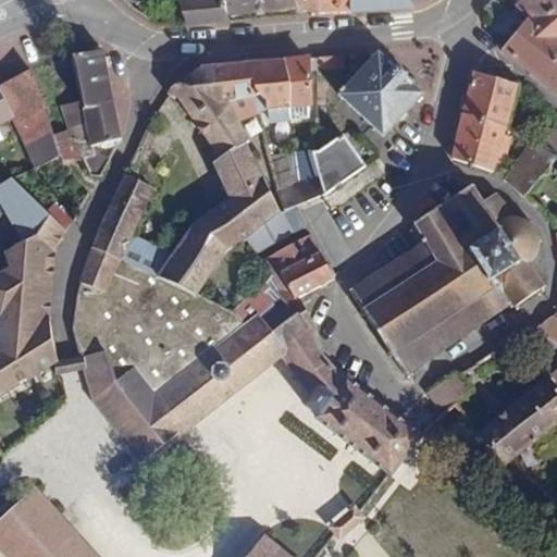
[(183,0),(184,1),(181,1),(189,26),(231,22),(227,15),(218,0),(183,0)]
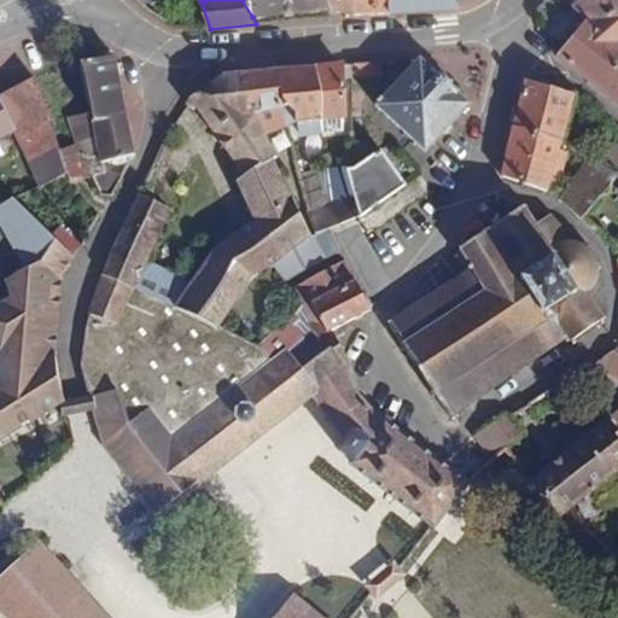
[(242,0),(252,17),(327,11),(322,0),(242,0)]
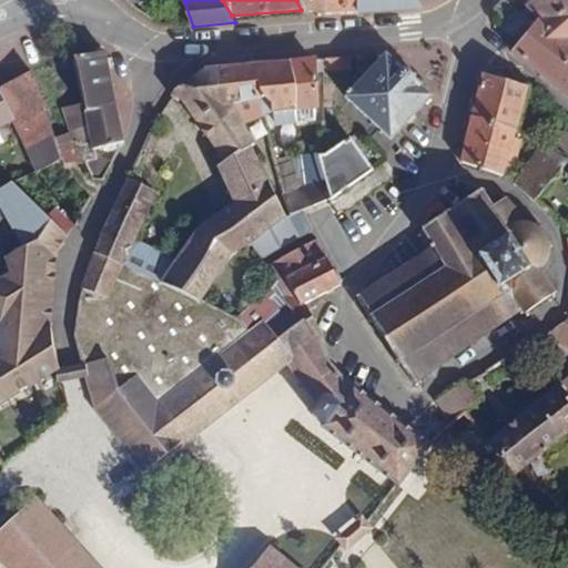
[(296,0),(301,10),(324,13),(323,0),(296,0)]
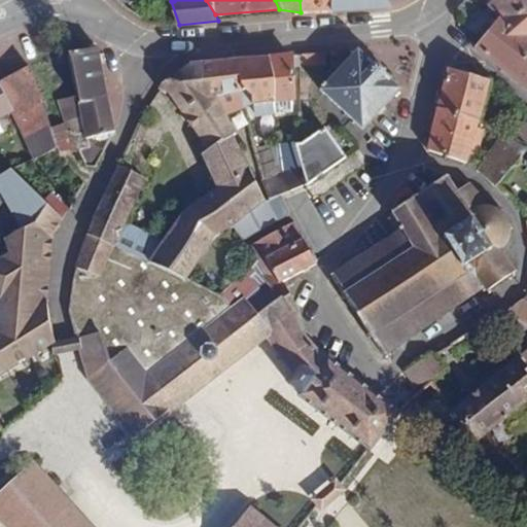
[(300,0),(301,12),(330,12),(329,0),(300,0)]
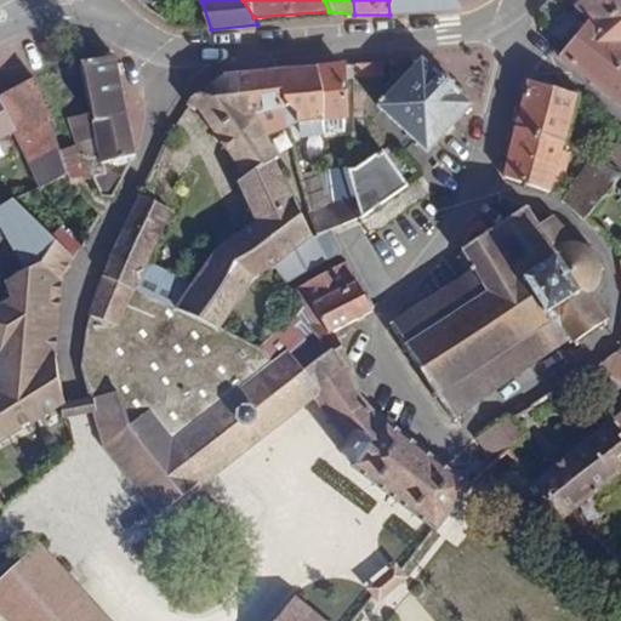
[(388,0),(389,15),(460,10),(451,0),(388,0)]
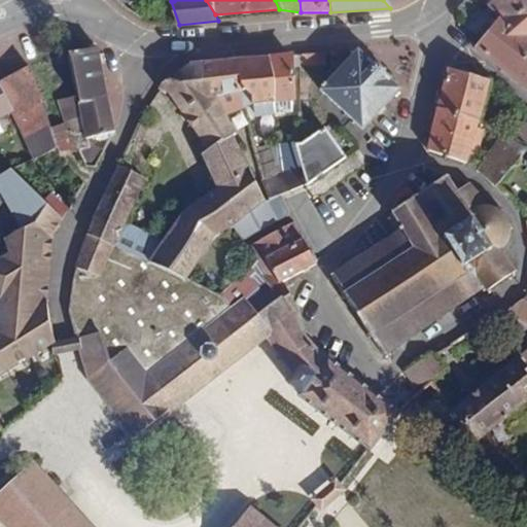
[(526,0),(492,0),(488,5),(499,18),(505,23),(526,2),(526,0)]
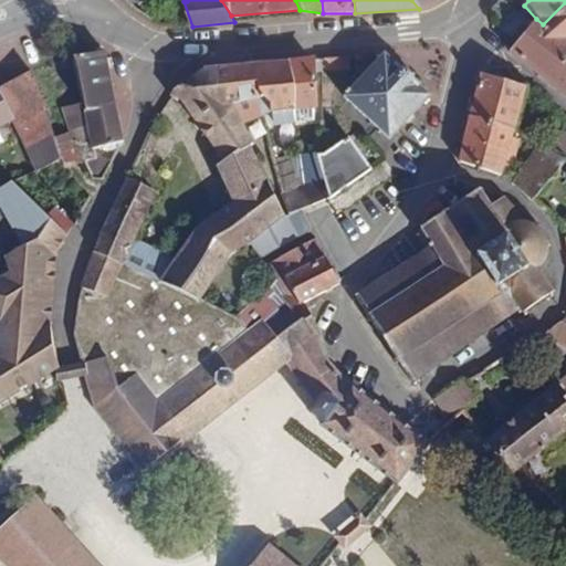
[(565,37),(565,2),(543,24),(536,19),(510,51),(535,72),(564,39),(565,37)]
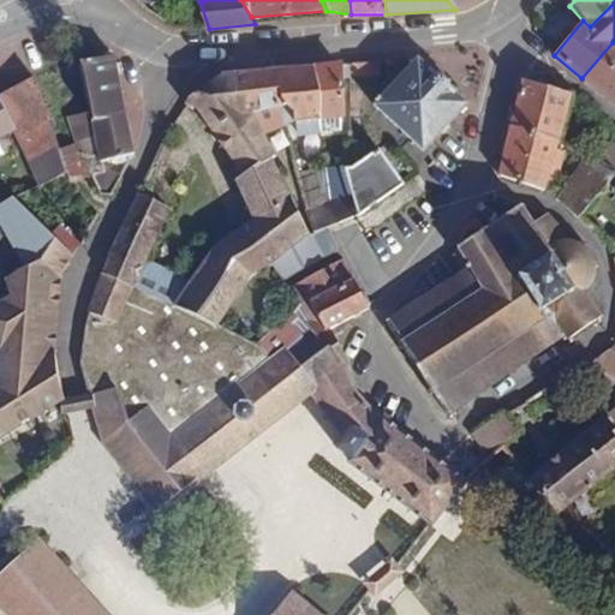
[(614,43),(613,42),(581,78),(614,103),(614,43)]
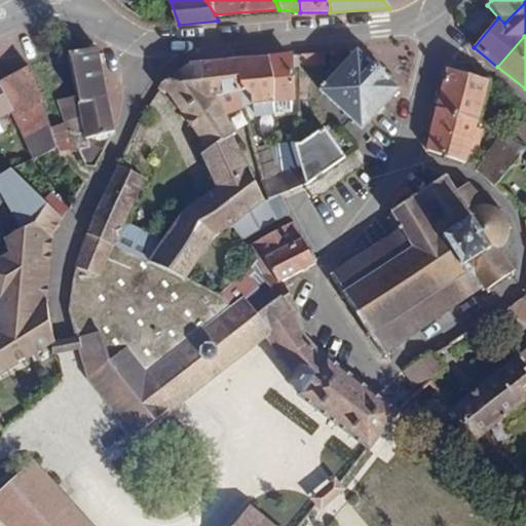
[(68,53),(71,60),(78,97),(57,101),(64,121),(82,116),(79,101),(86,100),(85,96),(106,91),(98,48),(78,51),(70,53),(68,53)]
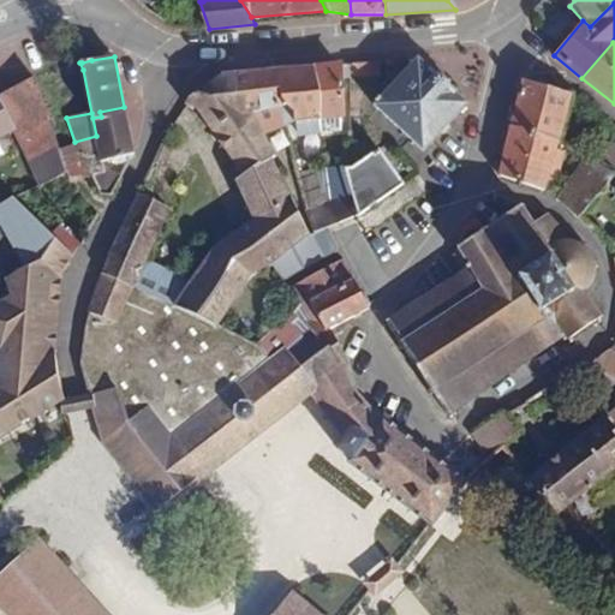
[(374,106),(423,151),(466,105),(417,59),(402,75),(374,106)]
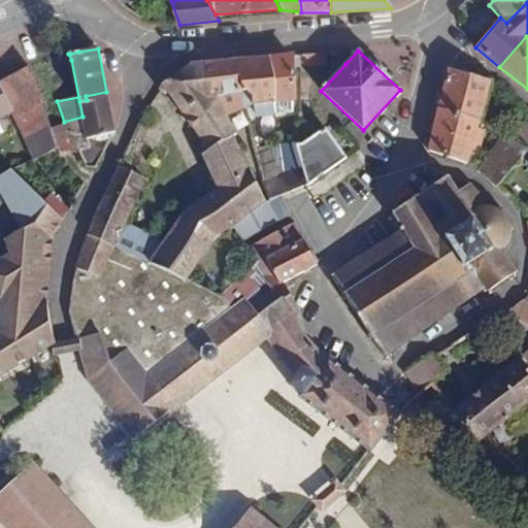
[(325,54),(300,55),(301,65),(301,66),(326,64),(325,54)]
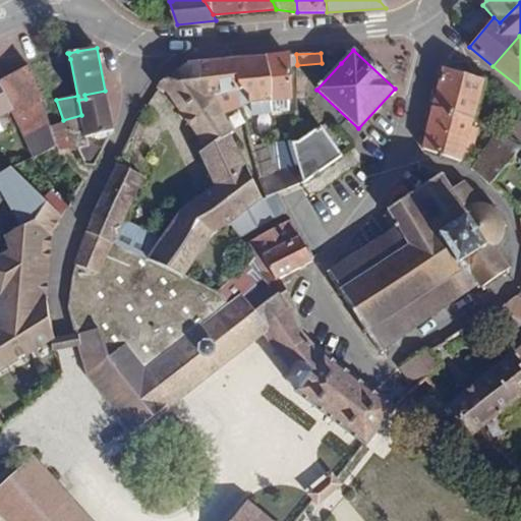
[(296,54),(287,55),(288,65),(297,64),(296,54)]
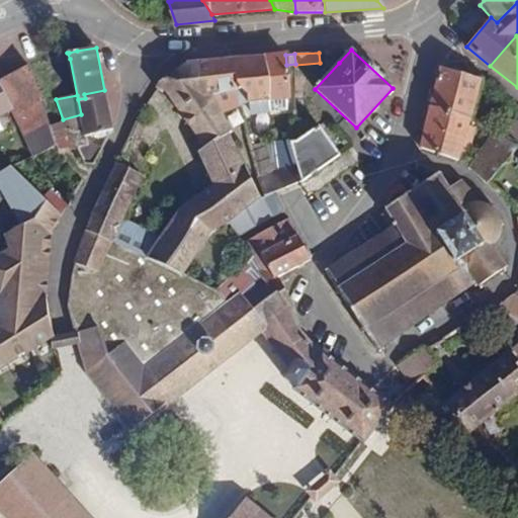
[(285,55),(264,58),(270,100),(268,100),(269,112),(287,111),(287,100),(286,65),(285,55)]
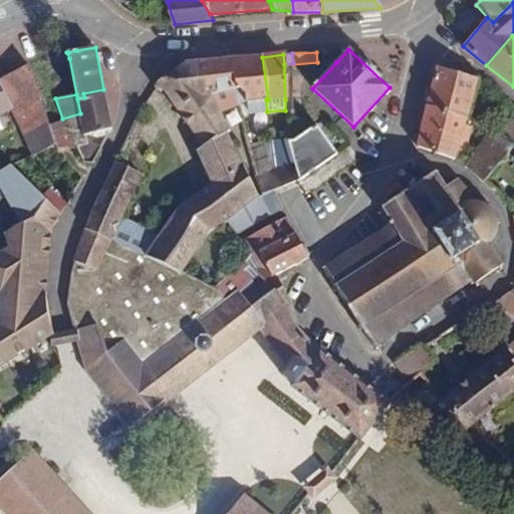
[(262,57),(230,59),(235,87),(238,103),(266,99),(268,99),(262,57)]
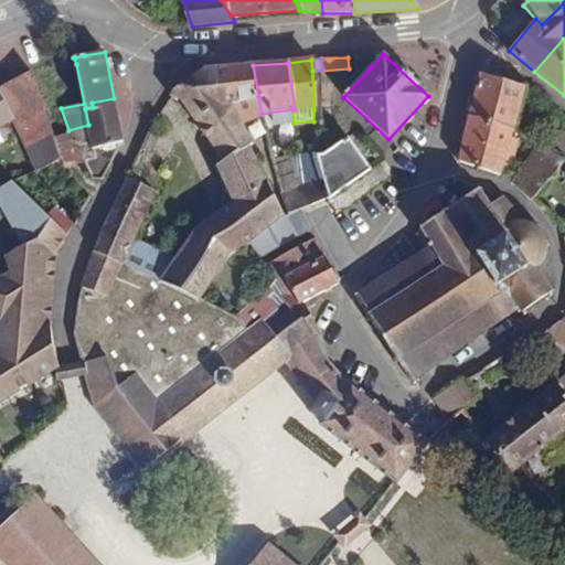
[(253,65),(204,70),(230,104),(258,96),(253,65)]
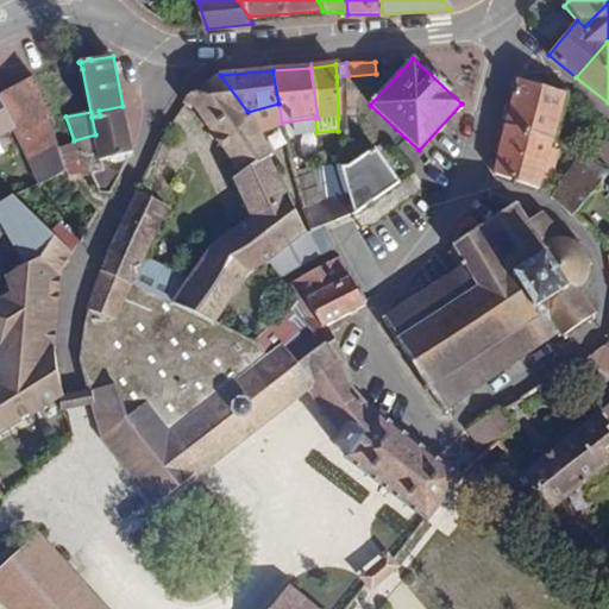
[(248,112),(220,75),(187,95),(182,102),(187,106),(193,106),(240,173),(234,177),(253,217),(215,244),(189,280),(143,257),(167,206),(137,192),(112,242),(101,270),(213,324),(248,274),(269,261),(306,233),(268,157),(271,155),(259,132),(248,112)]
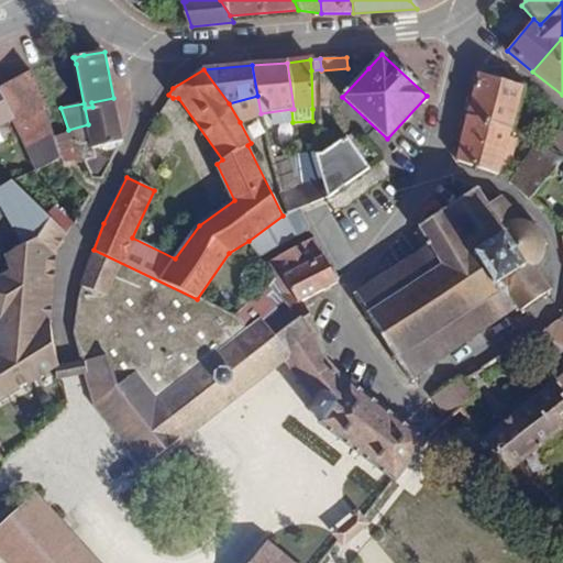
[(0,98),(12,122),(39,170),(61,158),(54,136),(46,111),(32,72),(0,88),(0,98)]
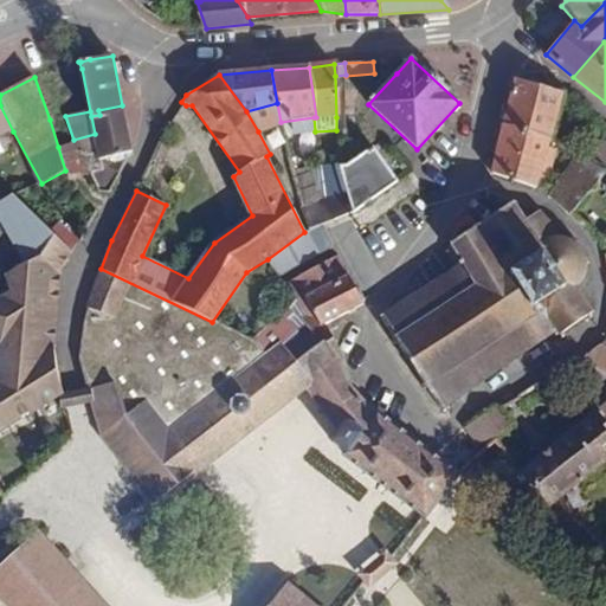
[(562,92),(516,79),(504,127),(549,140),(561,96),(562,92)]
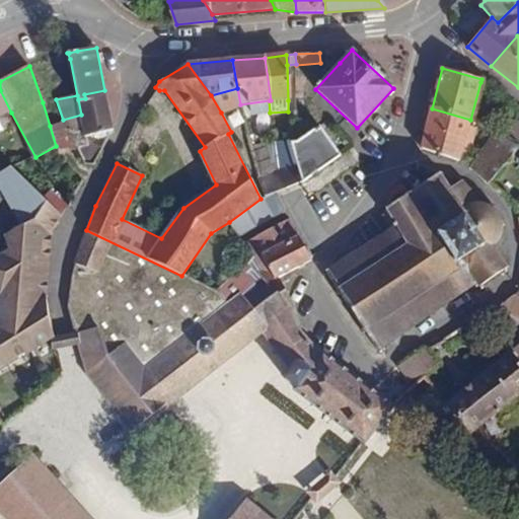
[(237,88),(211,95),(221,113),(240,105),(240,104),(237,88)]
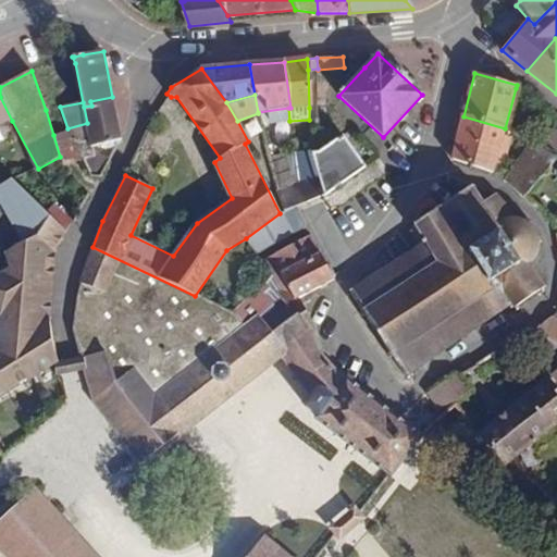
[(0,126),(12,121),(0,97),(0,126)]
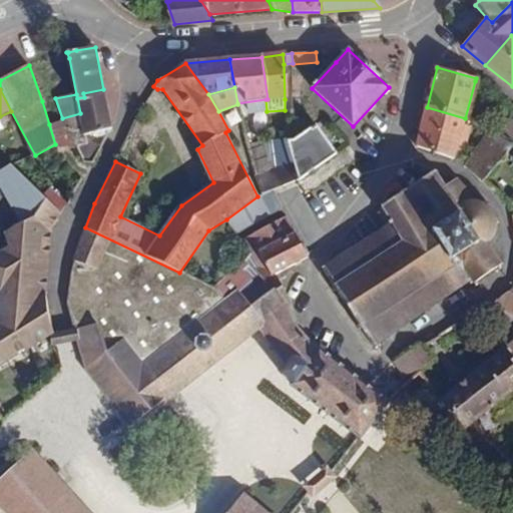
[(77,98),(80,113),(83,126),(86,144),(75,146),(76,147),(83,161),(93,162),(101,146),(91,141),(90,133),(111,129),(103,89),(83,93),(84,97),(77,98)]
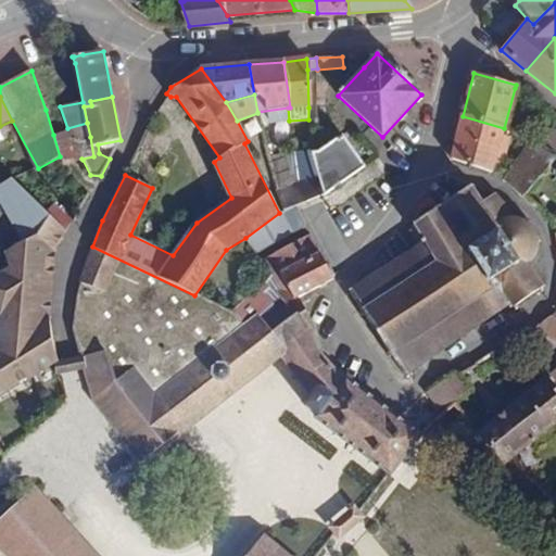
[(463,116),(462,115),(451,159),(492,173),(495,160),(501,161),(508,138),(502,136),(504,128),(463,116)]
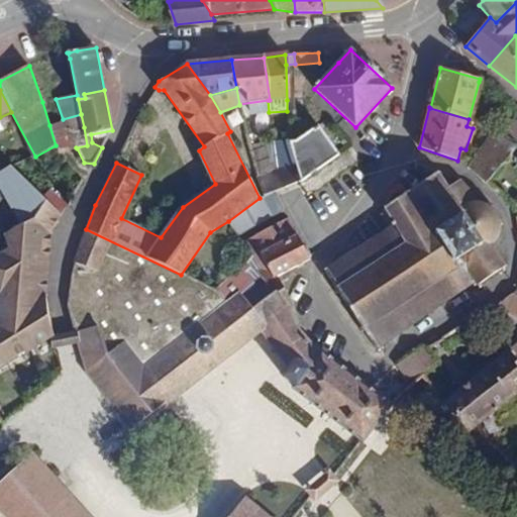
[(294,137),(287,139),(302,181),(339,154),(318,125),(307,133),(299,121),(296,121),(295,110),(294,109),(292,111),(293,122),(294,137)]
